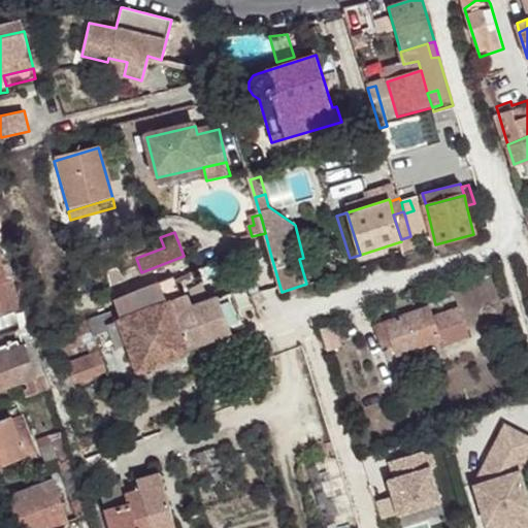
[(85,253),(80,240),(67,244),(71,257),(85,253)]
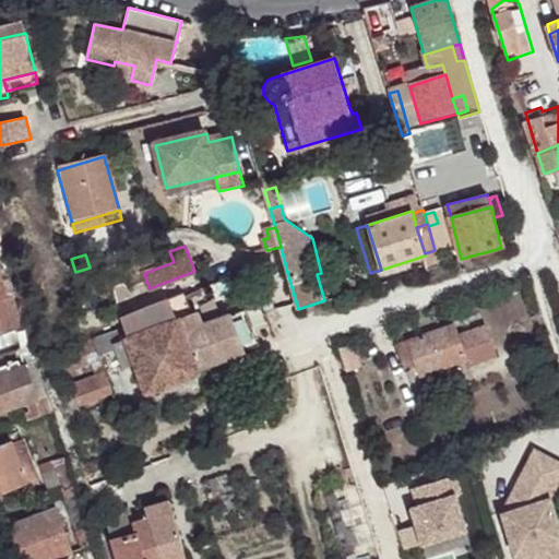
[(12,298),(14,297),(11,281),(0,284),(0,296),(1,301),(12,298)]
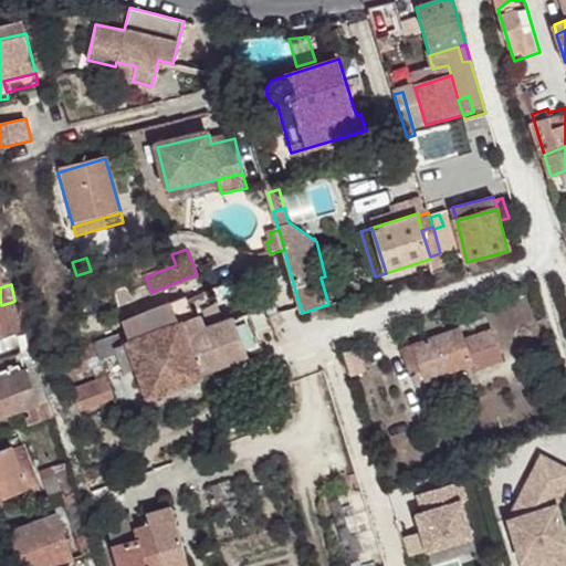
[(0,305),(0,323),(6,336),(21,331),(12,302),(1,305),(0,305)]
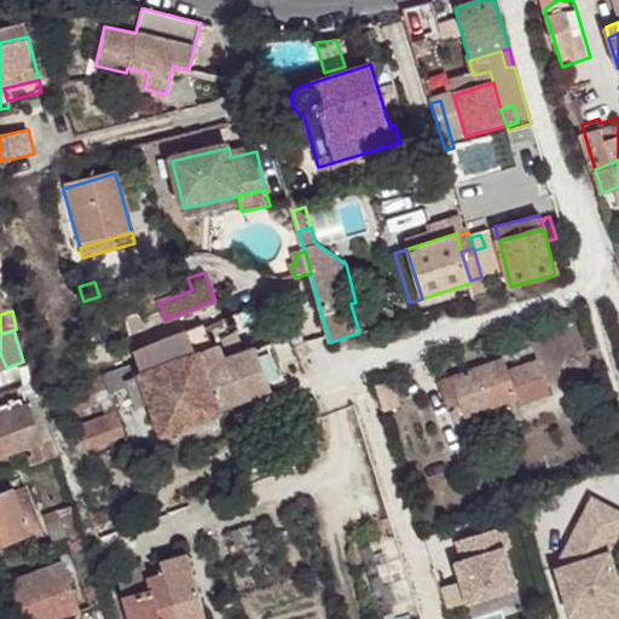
[(137,362),(142,374),(195,354),(189,334),(134,353),(137,362)]
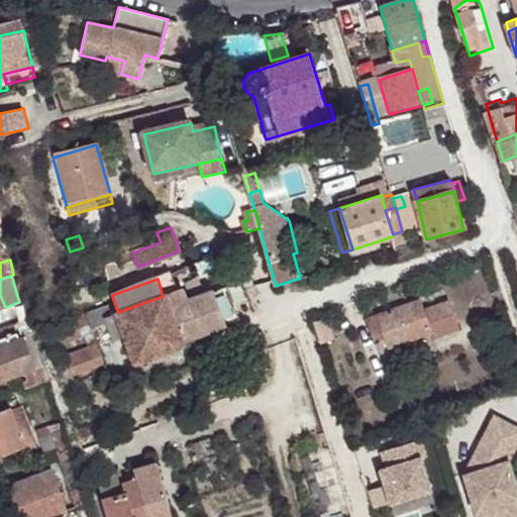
[(213,300),(227,296),(224,287),(209,292),(213,300)]
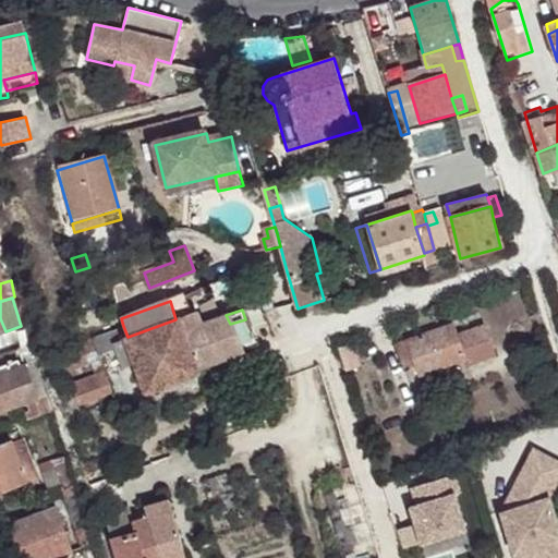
[(241,349),(230,324),(225,326),(199,335),(196,325),(192,314),(178,319),(185,340),(194,365),(209,361),(234,351),(241,349)]
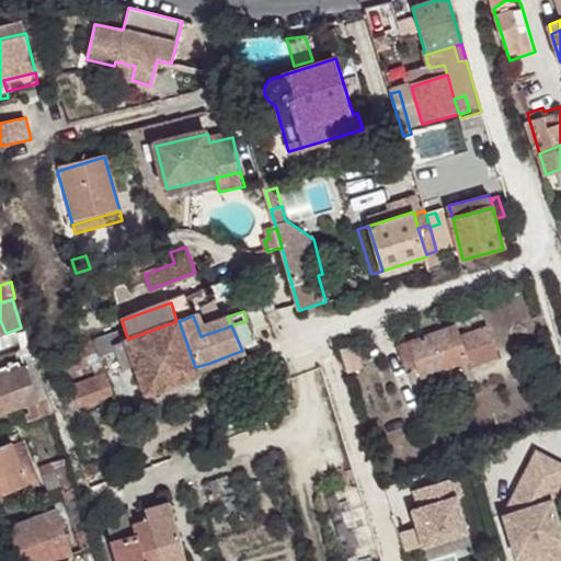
[(226,328),(231,325),(227,317),(197,327),(201,336),(226,328)]
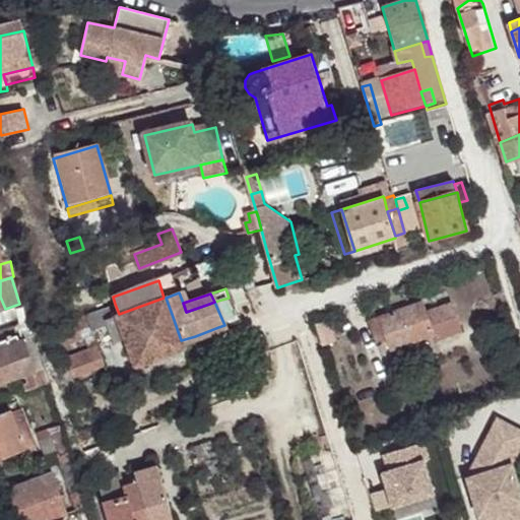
[(113,297),(99,302),(102,309),(115,304),(113,297)]
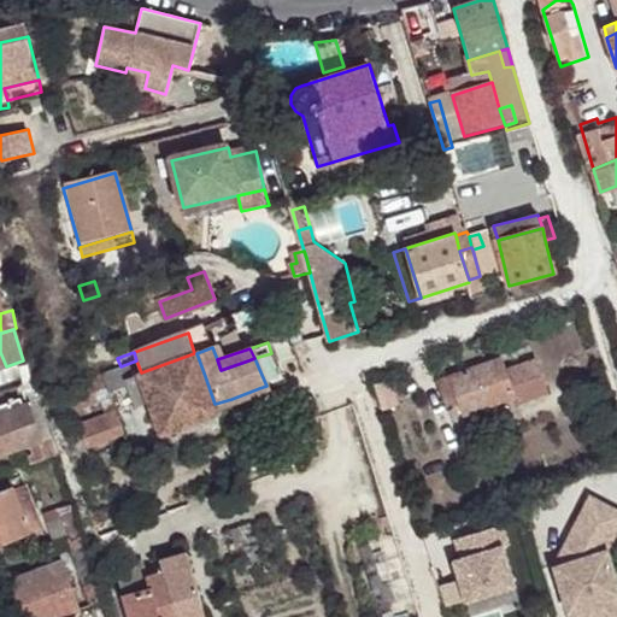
[(217,412),(215,404),(205,376),(197,353),(194,353),(141,372),(139,372),(141,380),(148,400),(160,433),(217,412)]
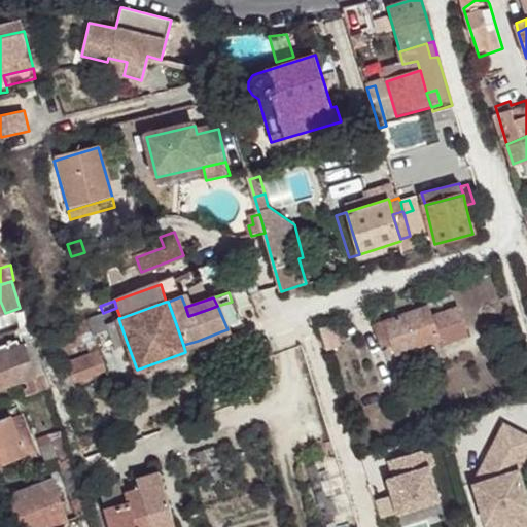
[(241,325),(232,302),(217,306),(227,329),(241,325)]
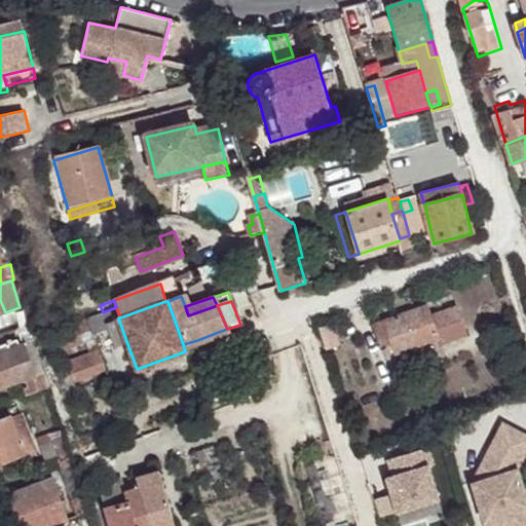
[(389,330),(393,341),(397,351),(440,337),(431,313),(428,304),(372,324),(376,335),(389,330)]
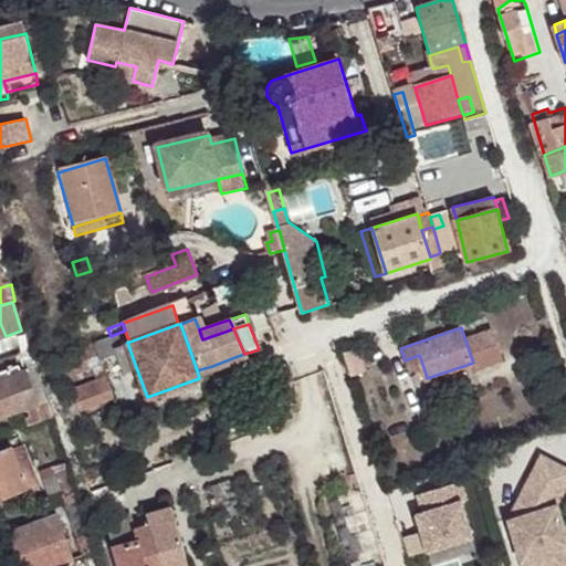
[(464,337),(473,363),(474,368),(505,358),(495,327),(479,333),(464,337)]
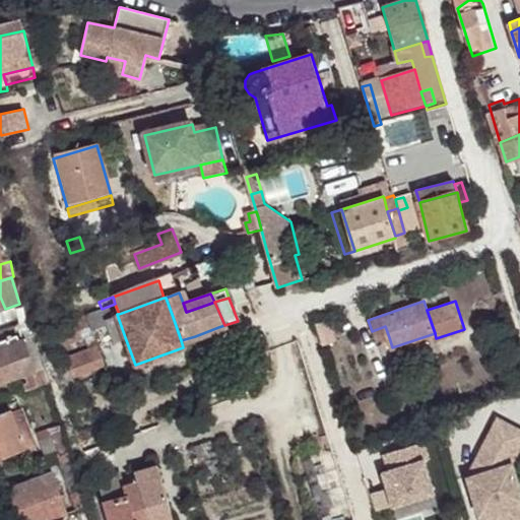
[(91,329),(107,324),(119,320),(117,314),(119,314),(115,304),(102,309),(54,326),(60,343),(92,332),(91,329)]
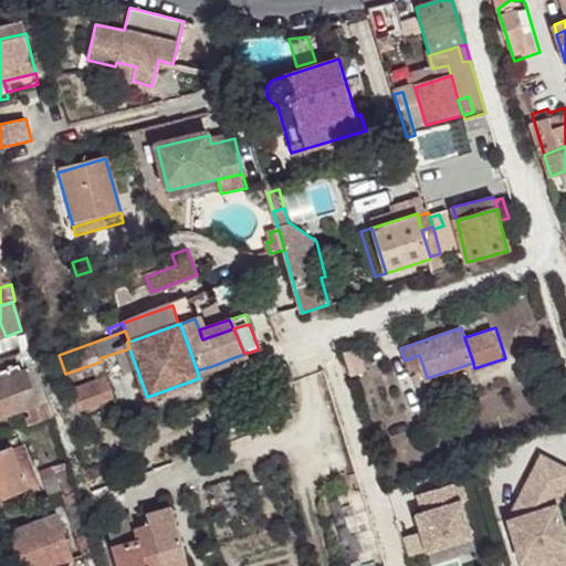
[(16,337),(21,354),(29,352),(22,335),(16,337)]
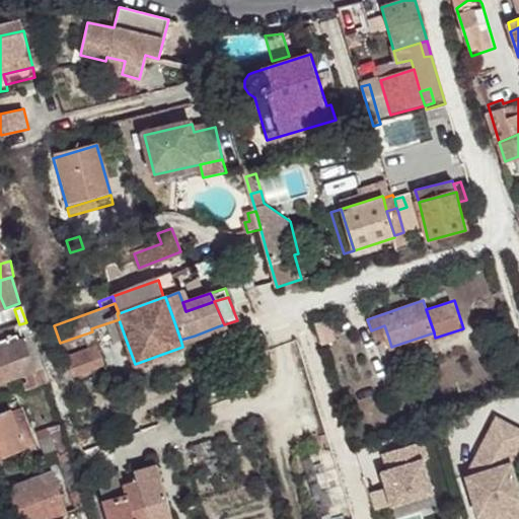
[(330,318),(316,322),(323,344),(338,340),(330,318)]
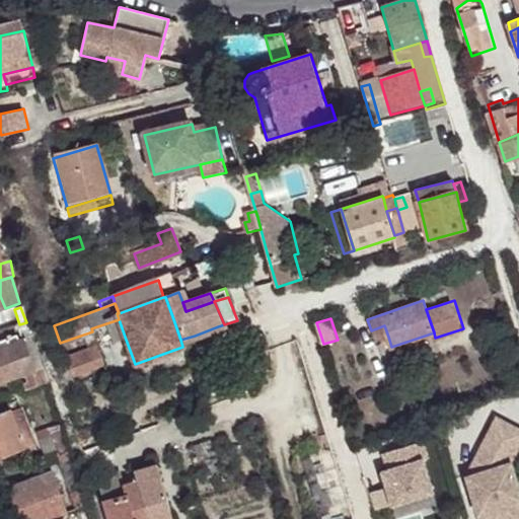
[(113,342),(125,337),(119,319),(106,323),(113,342)]
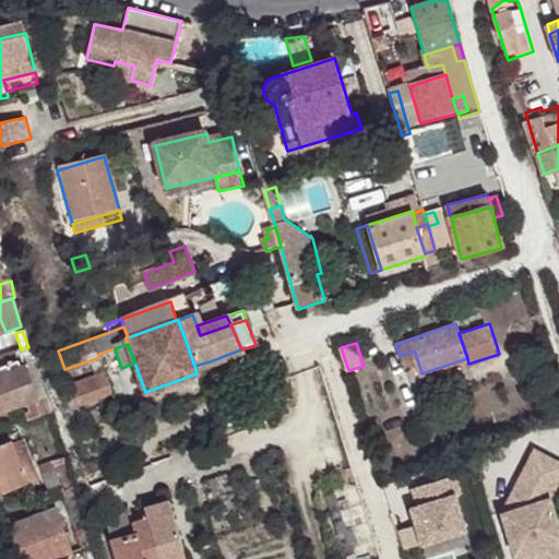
[(404,367),(418,363),(414,351),(400,356),(404,367)]
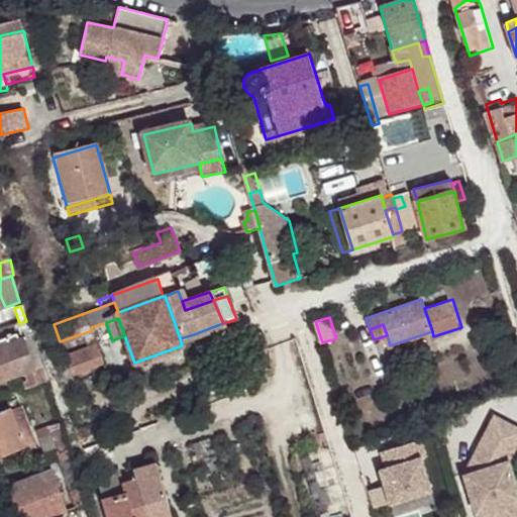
[(33,337),(21,341),(31,371),(42,368),(33,337)]
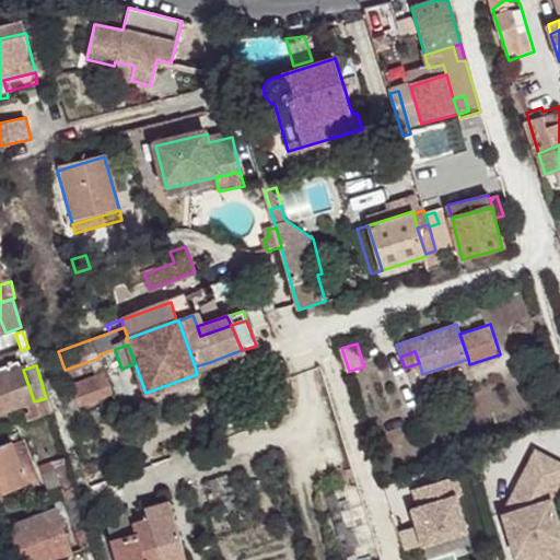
[(0,413),(34,401),(23,370),(10,373),(9,366),(0,370),(0,413)]
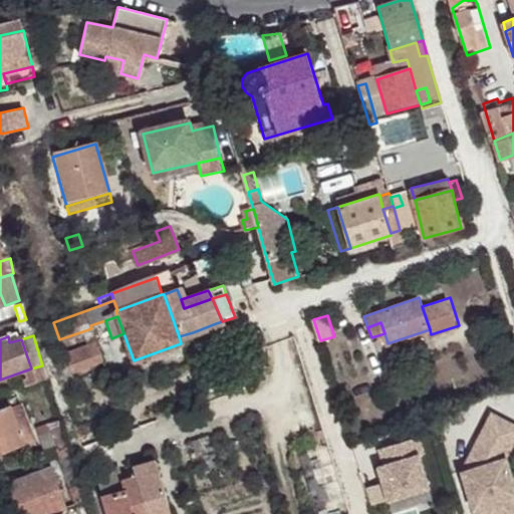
[(102,359),(95,342),(64,353),(69,370),(102,359)]
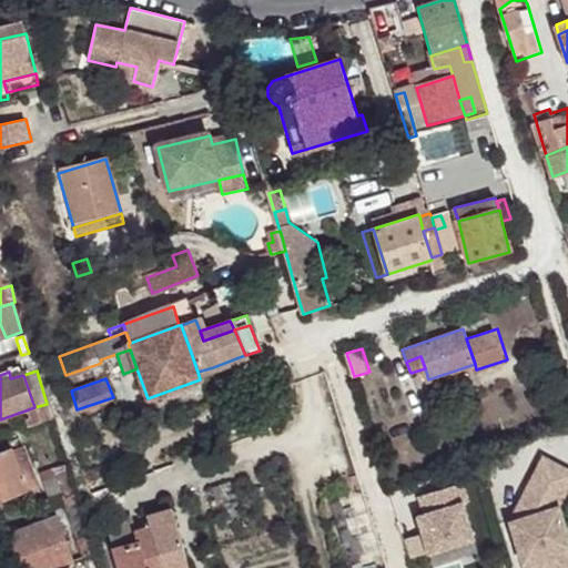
[(16,446),(0,452),(0,499),(23,492),(24,494),(32,490),(16,446)]
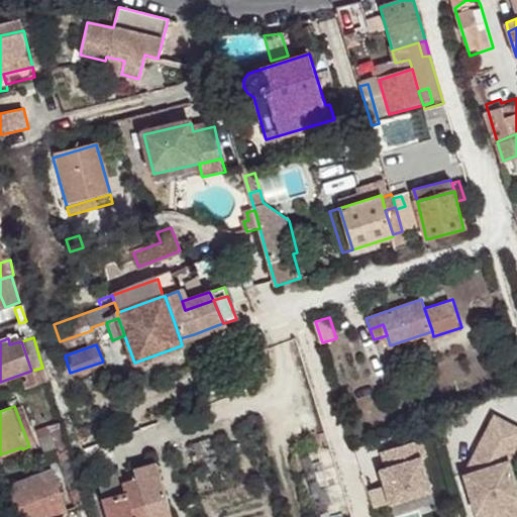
[(499,467),(509,462),(516,445),(516,427),(495,416),(474,456),(476,463),(479,471),(474,473),(466,476),(477,514),(495,509),(498,516),(516,516),(516,489),(512,473),(502,477),(499,467)]
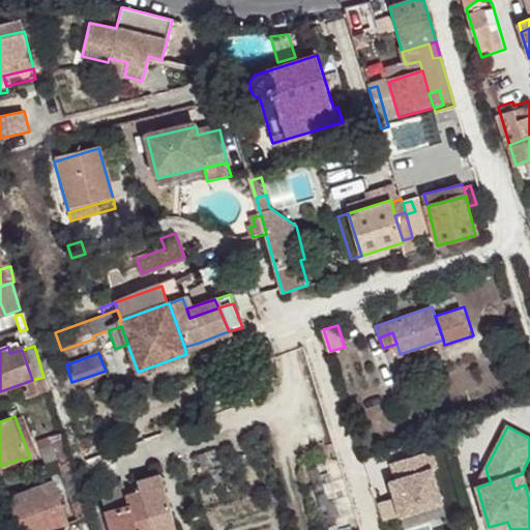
[(43,464),(57,460),(53,445),(63,443),(60,432),(35,440),(43,464)]
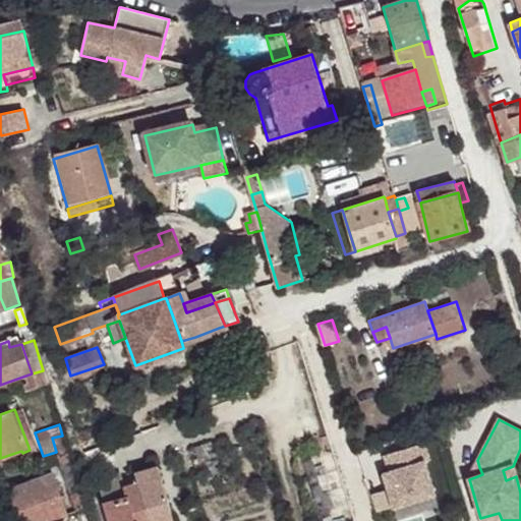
[(56,452),(57,455),(66,451),(62,436),(52,438),(56,452)]
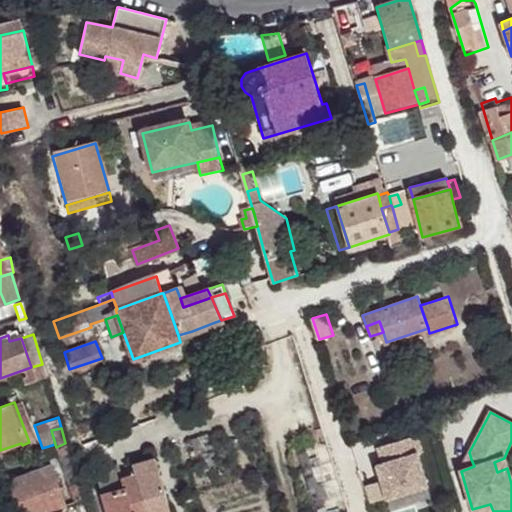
[(417,437),(379,449),(383,465),(377,467),(387,500),(428,488),(418,456),(422,454),(417,437)]
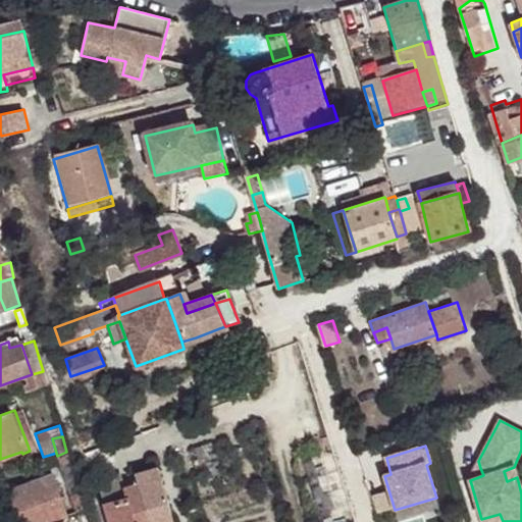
[(76,518),(85,515),(69,459),(66,452),(57,456),(54,456),(76,518)]
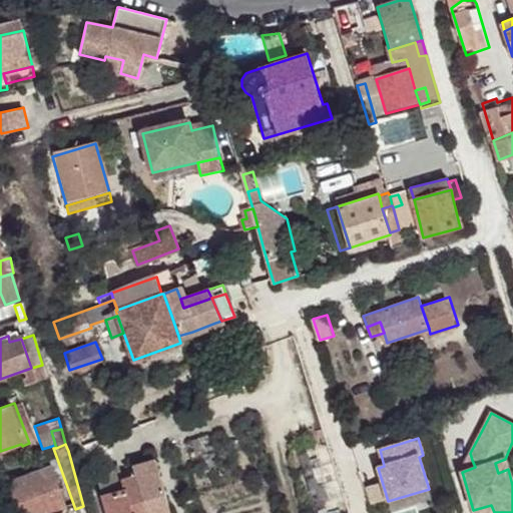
[(472,460),(470,453),(462,472),(470,469),(475,467),(472,460)]
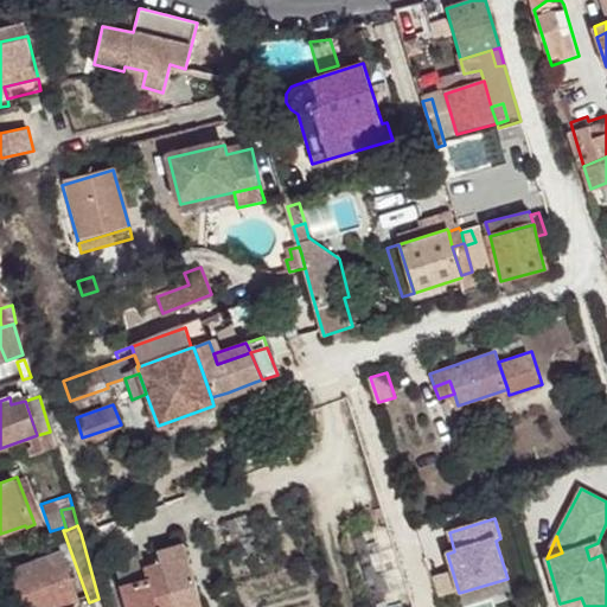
[(202,606),(184,542),(157,549),(161,561),(147,566),(149,577),(121,585),(128,606),(202,606)]
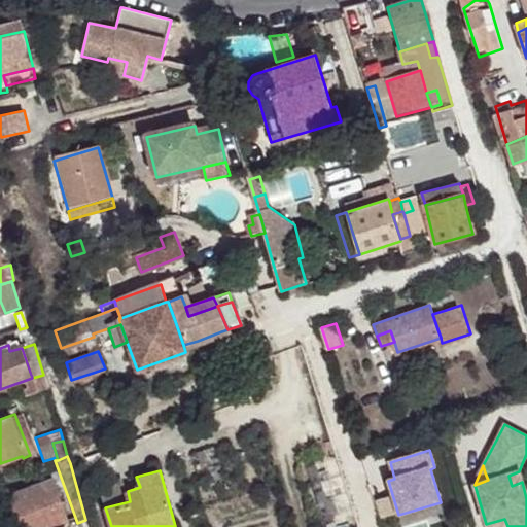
[(522,482),(519,471),(508,476),(512,486),(522,482)]
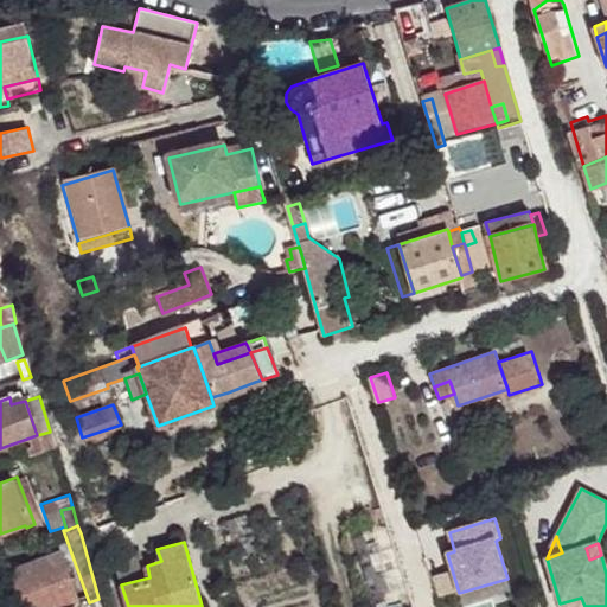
[(61,606),(46,561),(0,577),(0,601),(1,606),(61,606)]
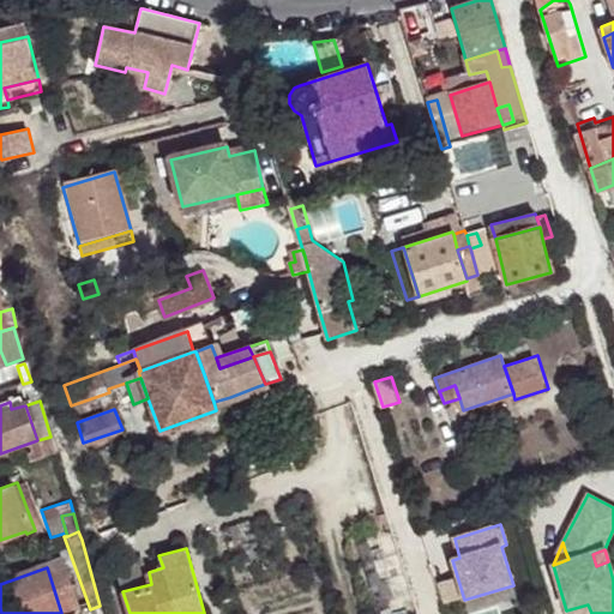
All buildings are outlined.
